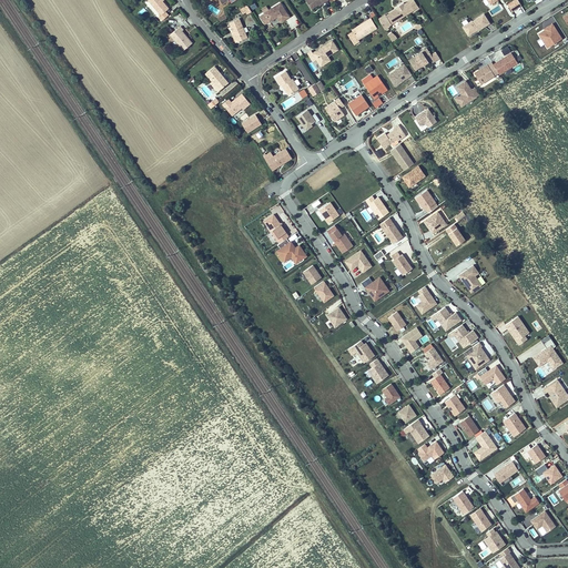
[(162,1),(161,0),(149,0),(149,1),(160,16),(158,17),(161,20),(169,14),(166,10),(168,9),(162,1)]
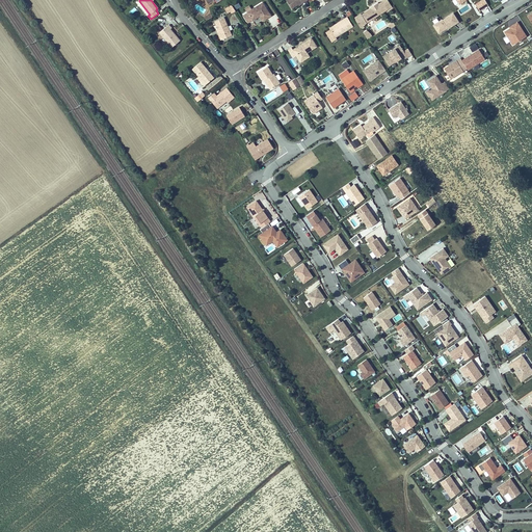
[(392,6),(388,0),(384,0),(379,3),(378,2),(370,7),(371,8),(362,14),(361,12),(354,18),(361,28),(367,24),(366,22),(392,6)]
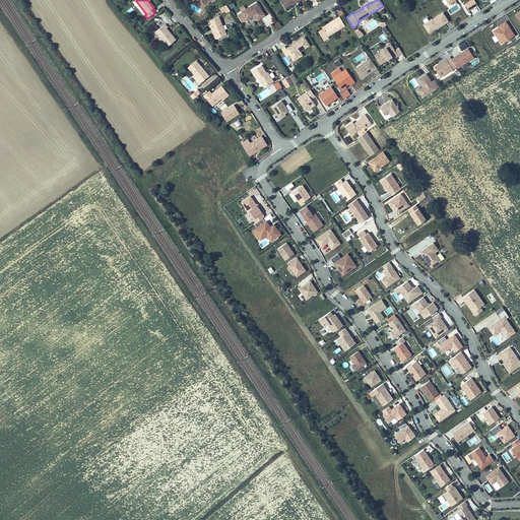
[(476,5),(473,0),(470,0),(464,4),(468,10),(476,5)]
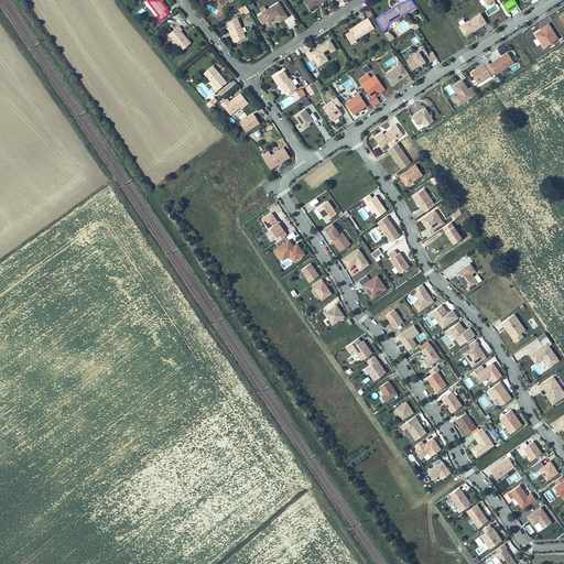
[(286,17),(278,2),(257,15),(261,23),(274,15),(278,22),(286,17)]
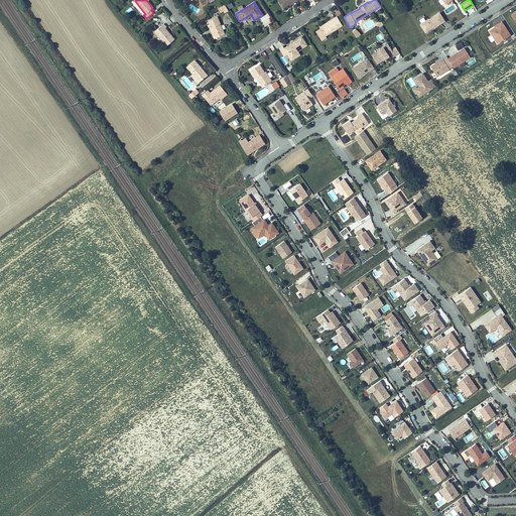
[(230,12),(225,4),(221,7),(224,13),(226,15),(230,12)]
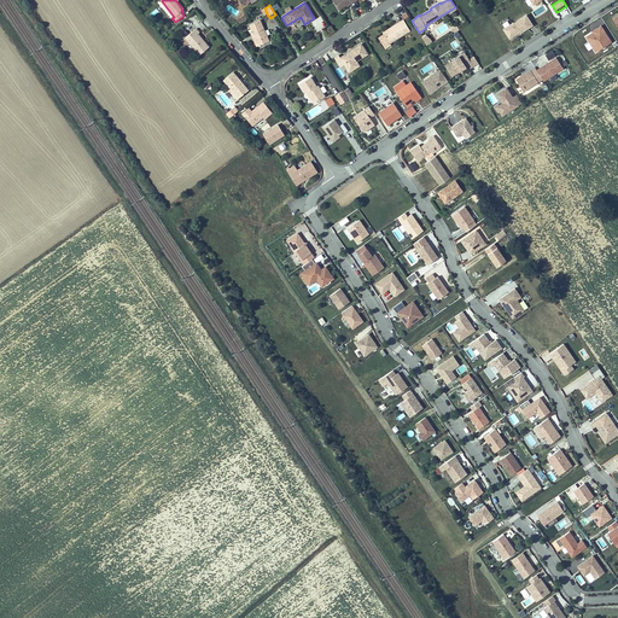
[(531,24),(525,15),(512,23),(512,22),(502,29),(507,38),(518,30),(519,31),(531,24)]
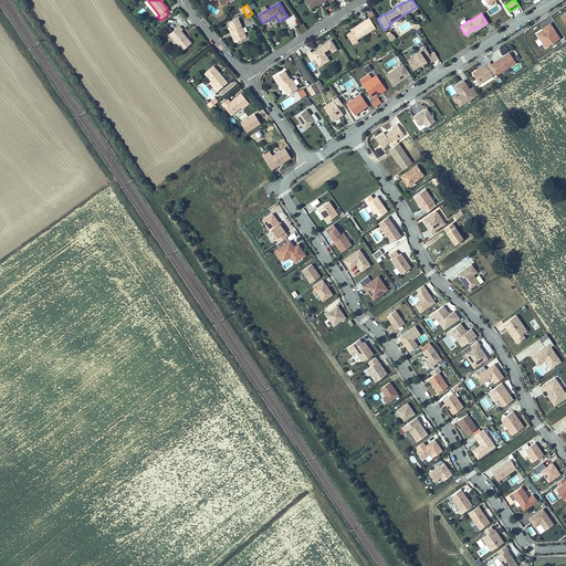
[(350,29),(352,30),(347,33),(353,43),(358,40),(357,39),(365,34),(375,28),(368,18),(350,29)]
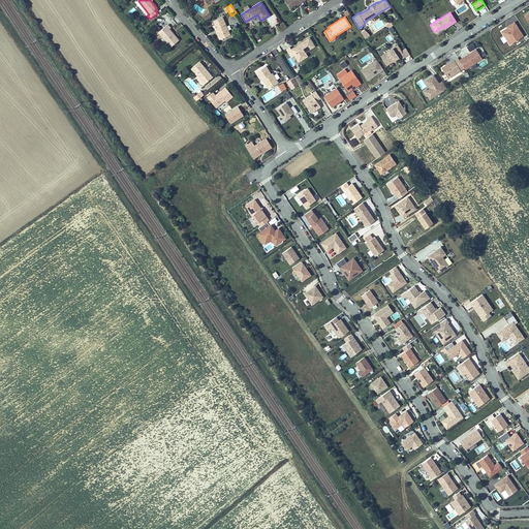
[(230,37),(221,18),(213,22),(217,31),(220,36),(217,37),(219,41),(230,37)]
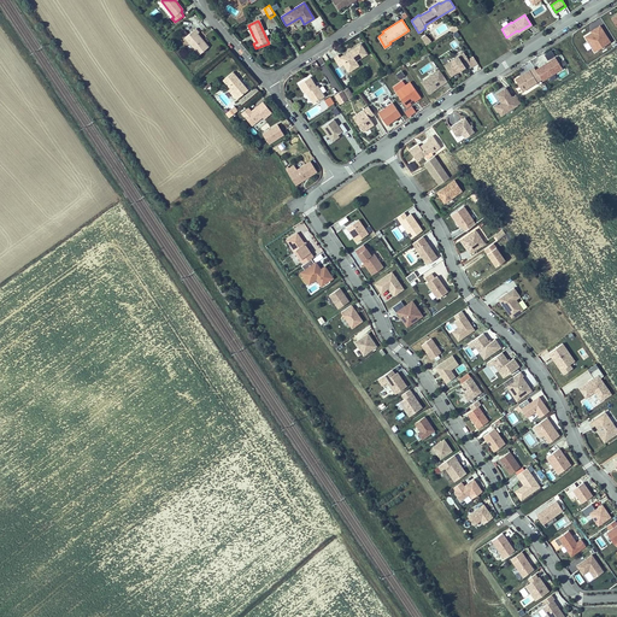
[(588,43),(585,46),(587,51),(592,48),(595,53),(612,43),(601,25),(585,36),(588,43)]
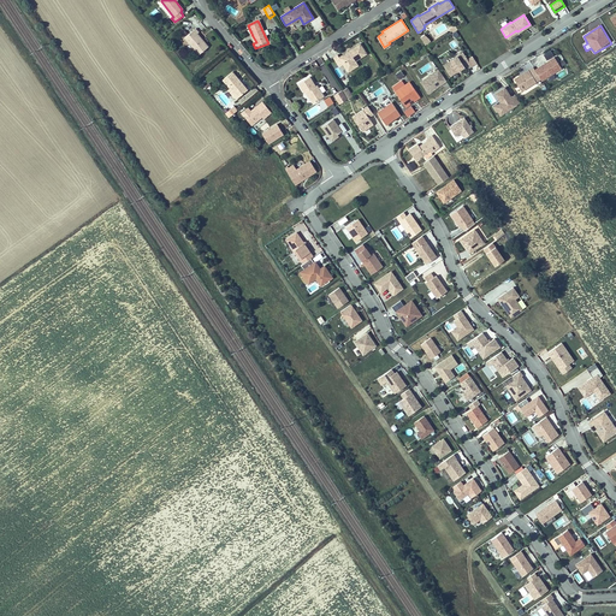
[(199,34),(196,29),(185,37),(199,55),(208,48),(197,35),(199,34)]
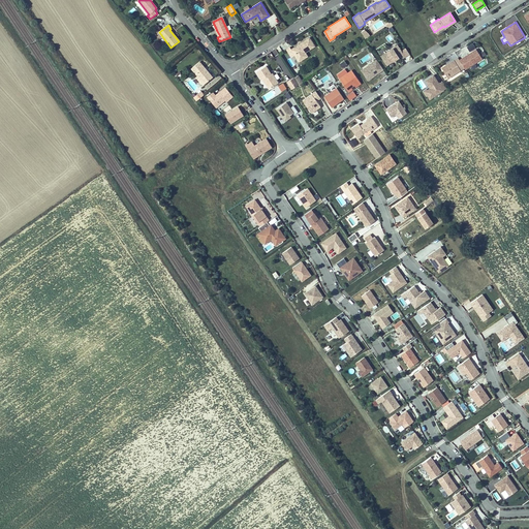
[(365,30),(361,33),(366,39),(370,36),(365,30)]
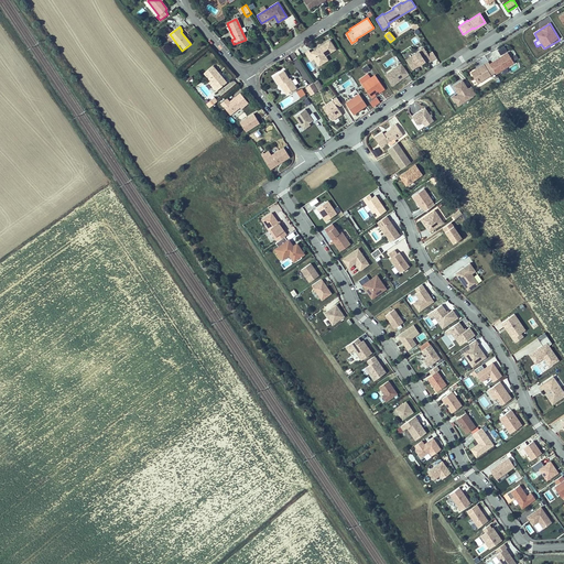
[(336,50),(331,41),(311,52),(310,50),(305,53),(310,61),(315,58),(317,64),(326,58),(325,55),(336,50)]
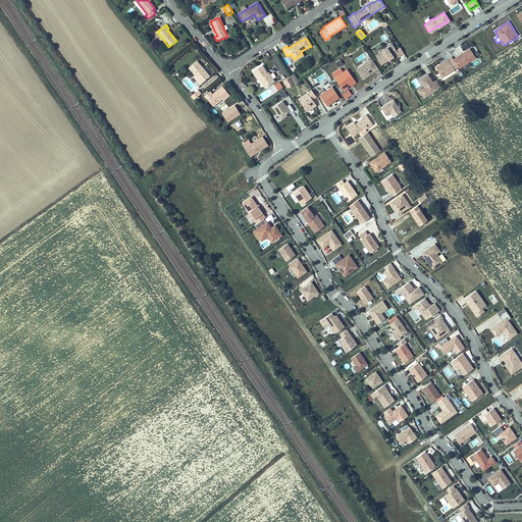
[(392,44),(375,55),(380,64),(395,55),(396,57),(399,55),(392,44)]
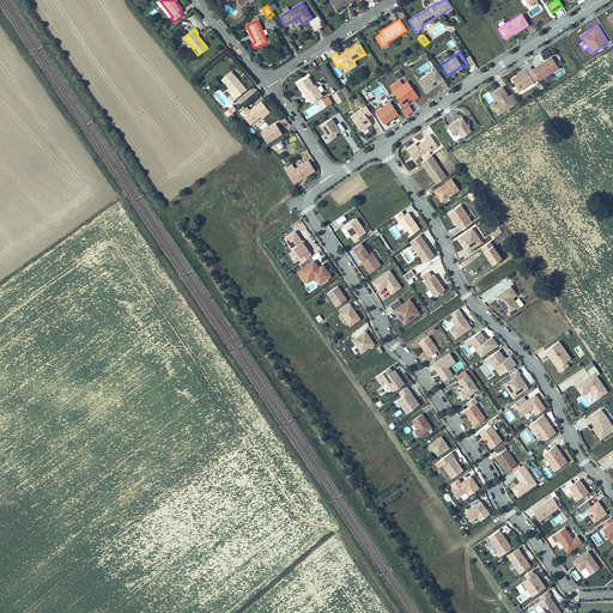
[(558,68),(552,58),(532,70),(539,80),(558,68)]
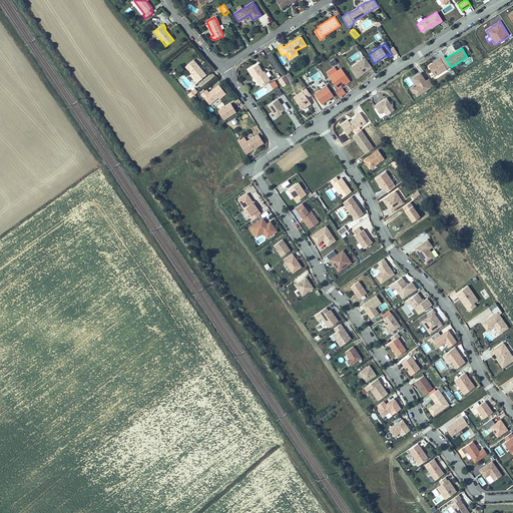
[(273,53),(266,57),(279,78),(286,74),(273,53)]
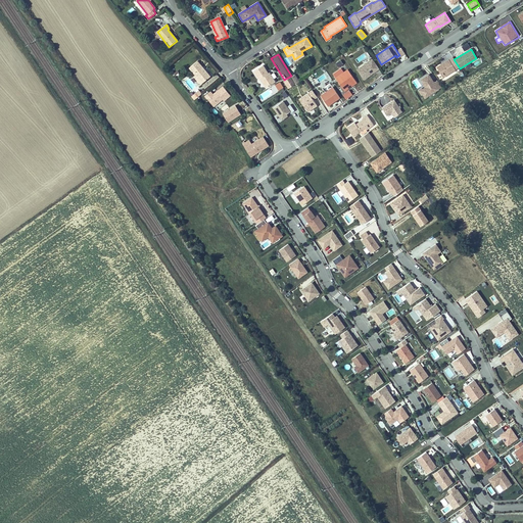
[(459,67),(453,57),(445,61),(436,67),(442,78),(459,67)]
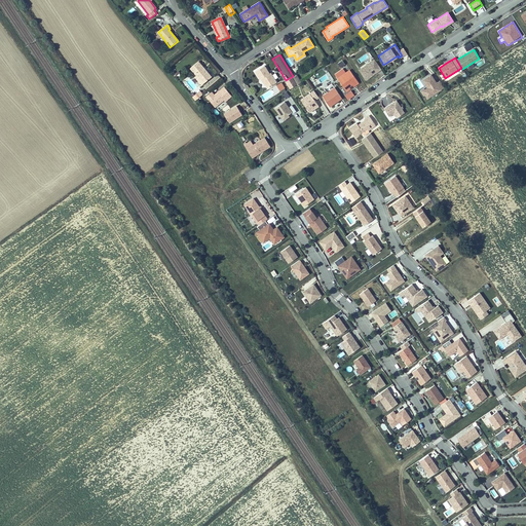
[(374,60),(359,70),(365,80),(380,70),(374,60)]
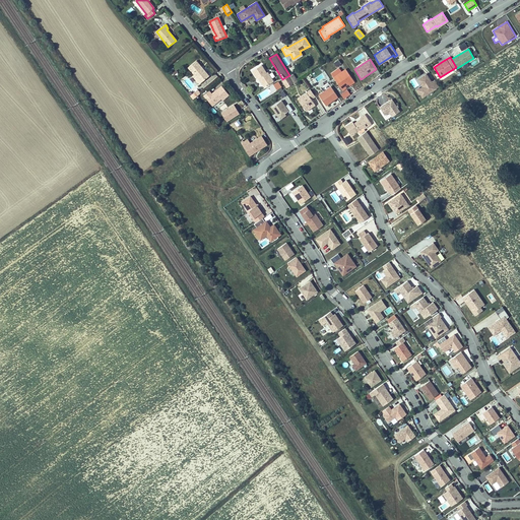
[(209,75),(197,61),(190,67),(195,74),(201,82),(209,75)]
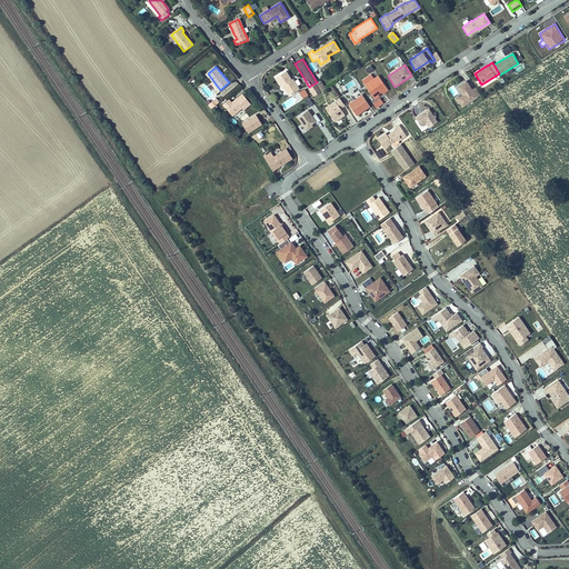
[(291,81),(286,72),(276,78),(281,88),(283,87),(289,96),(299,90),(292,80),(291,81)]
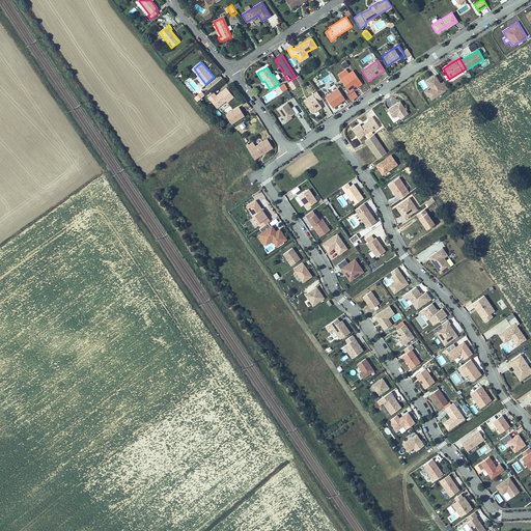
[(347,74),(343,76),(339,79),(348,92),(353,89),(352,88),(356,85),(357,87),(361,84),(353,71),(347,74)]
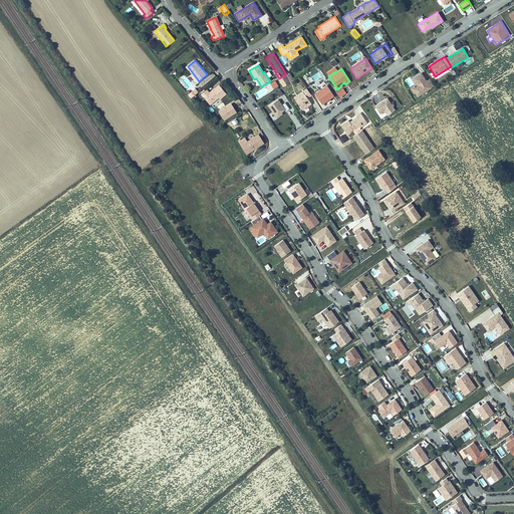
[(199,81),(193,73),(190,75),(196,83),(199,81)]
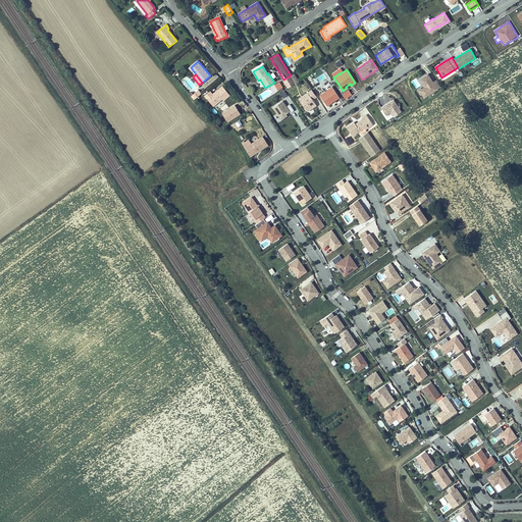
[(291,76),(296,85),(299,83),(294,74),(291,76)]
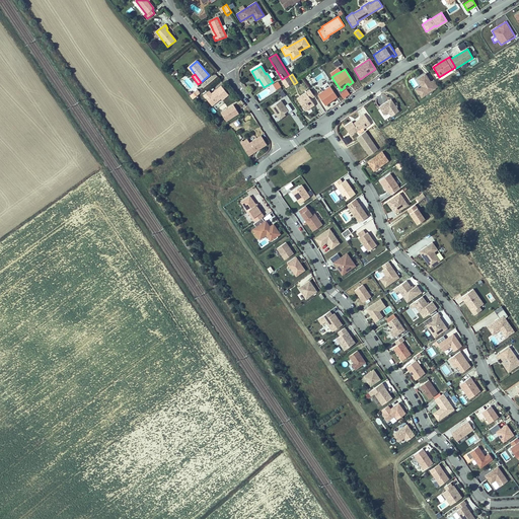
[(430,82),(425,74),(417,79),(422,87),(421,89),(420,89),(419,93),(421,97),(438,87),(434,80),(430,82)]
